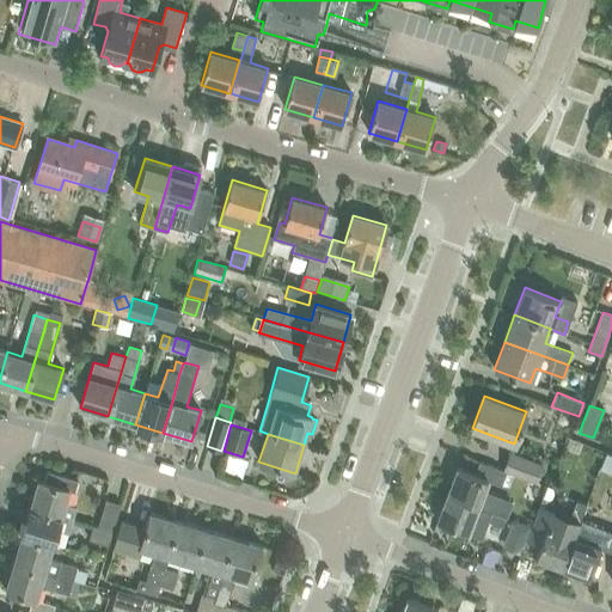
[(567,439),(563,447),(574,452),(577,442),(567,439)]
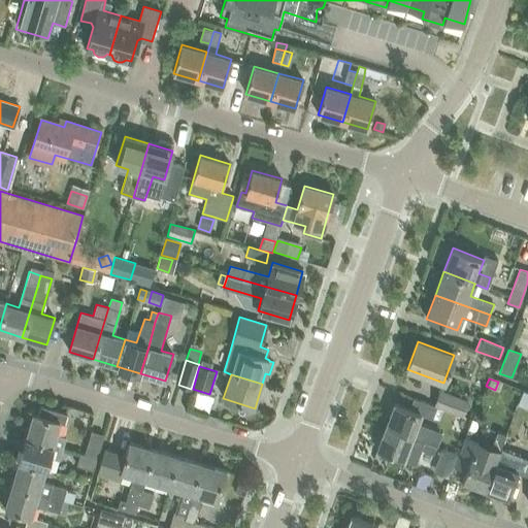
[(527,391),(524,390),(519,403),(527,406),(527,391)]
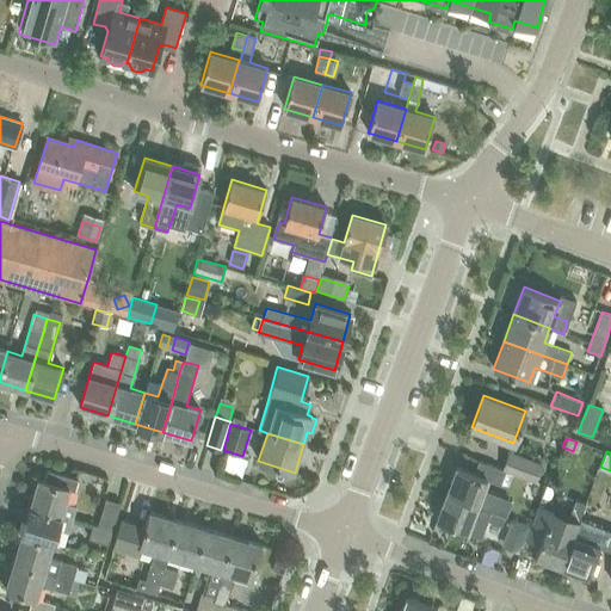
[(227,452),(222,471),(242,477),(248,460),(227,452)]
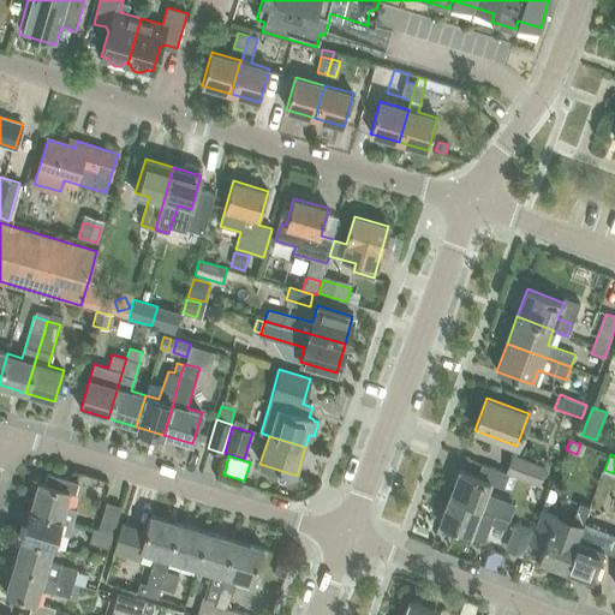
[(539,483),(544,467),(512,455),(506,470),(539,483)]
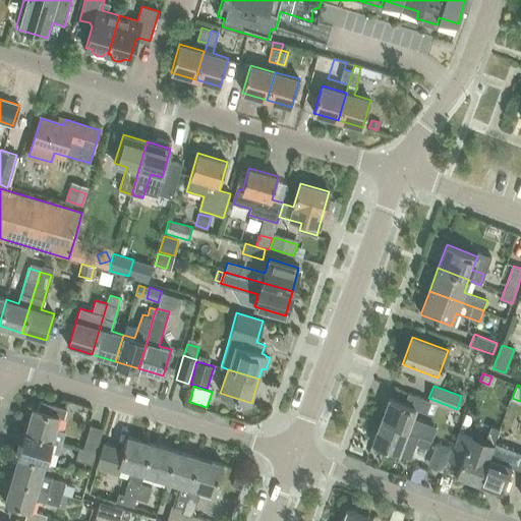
[(427,413),(430,403),(408,394),(404,404),(390,398),(381,420),(431,440),(437,427),(412,417),(415,409),(427,413)]
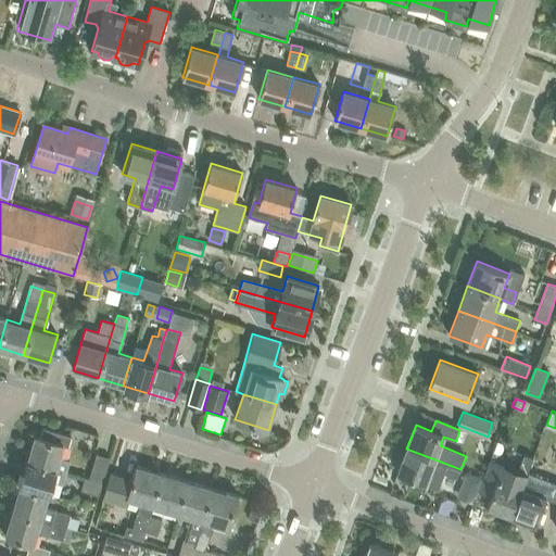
[(67,447),(71,437),(42,429),(40,437),(35,436),(27,462),(54,469),(66,472),(70,460),(59,457),(62,446),(67,447)]
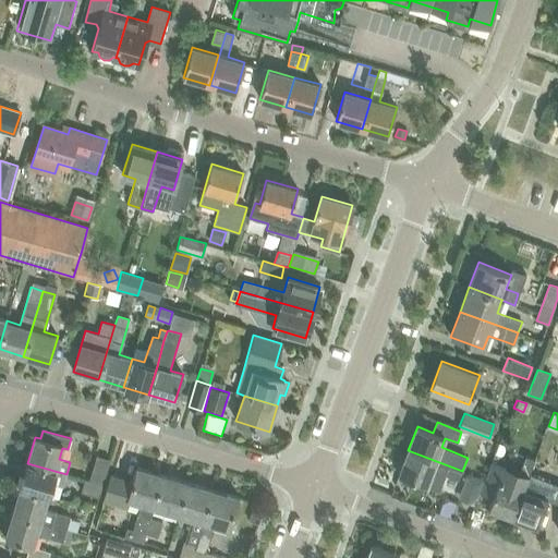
[(461,472),(408,450),(399,475),(437,490),(444,474),(458,481),(461,472)]
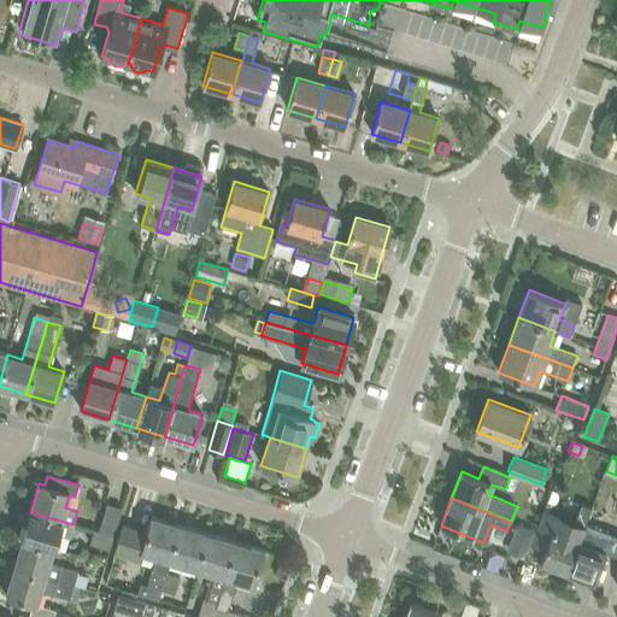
[(99,532),(113,535),(122,509),(107,504),(99,532)]
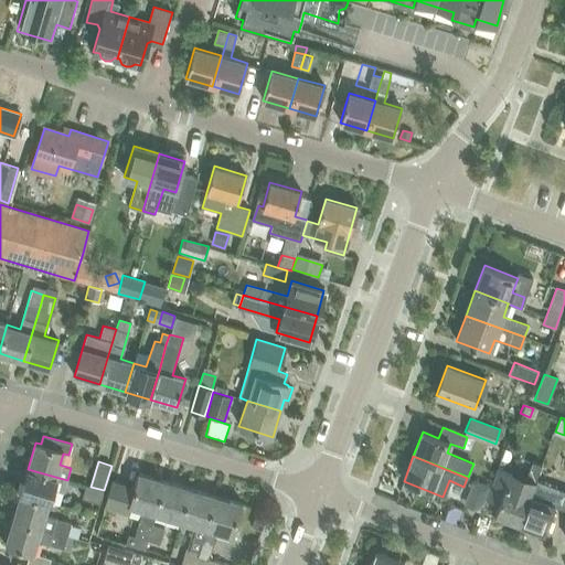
[(540,471),(541,467),(532,464),(526,478),(499,467),(486,500),(499,505),(494,515),(520,524),(531,494),(540,471)]
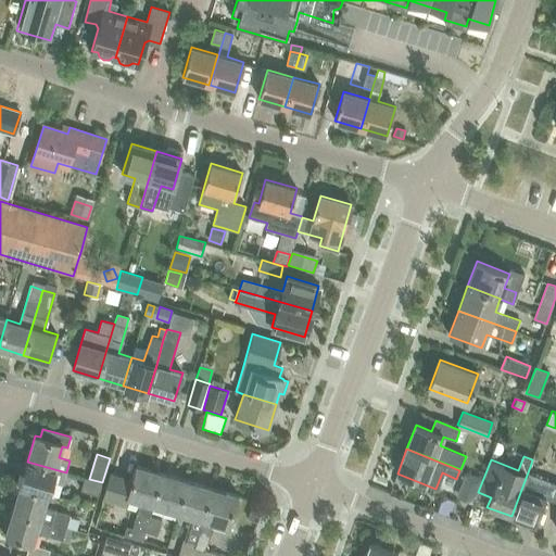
[(63,484),(66,472),(54,469),(27,462),(20,487),(48,494),(51,482),(63,484)]
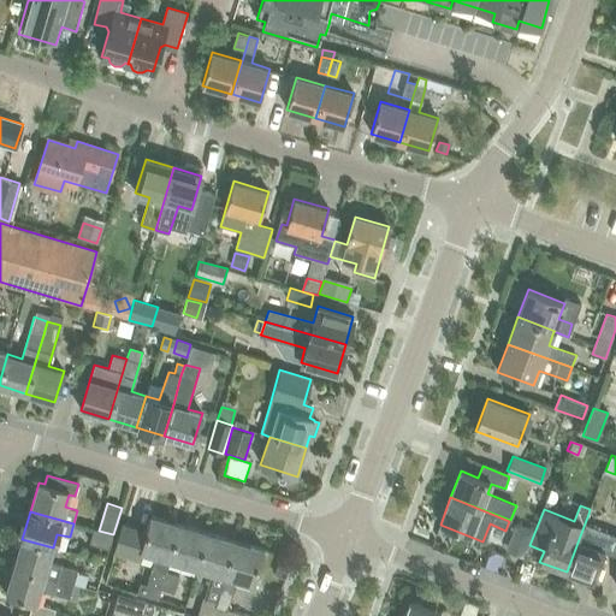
[(598,517),(588,514),(579,539),(567,572),(593,581),(604,550),(588,544),(598,517)]
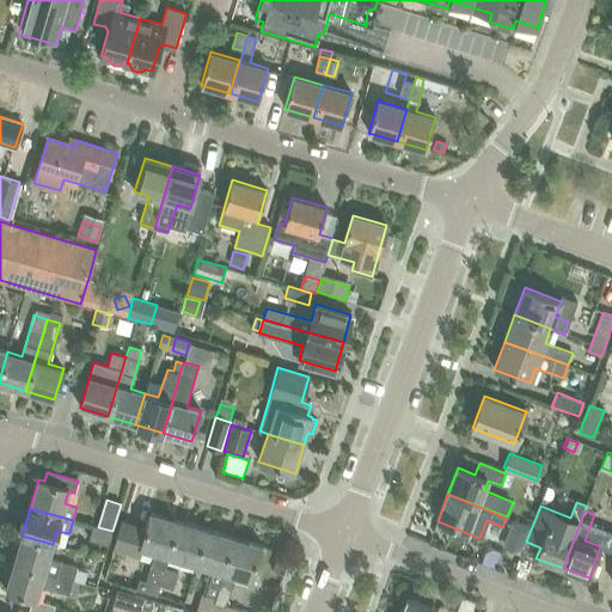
[(169,556),(179,520),(151,512),(146,528),(122,521),(114,549),(139,557),(142,549),(154,552),(151,564),(146,581),(139,579),(136,591),(157,597),(160,586),(165,569),(165,568),(169,556)]
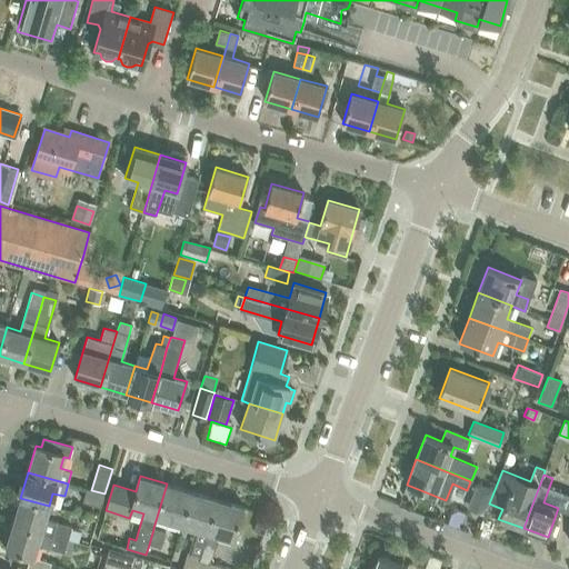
[(182,525),(191,491),(167,483),(157,517),(182,525)]
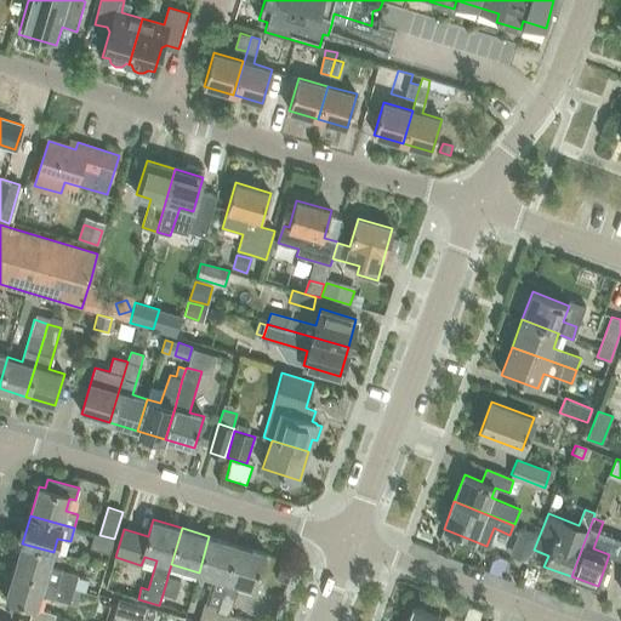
[(519,529),(516,540),(534,547),(539,536),(519,529)]
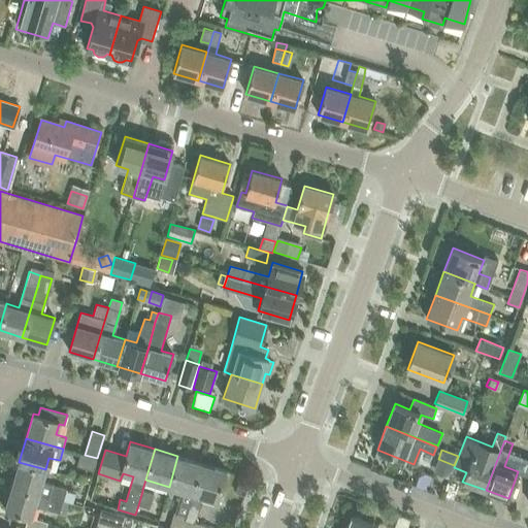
[(97,458),(85,455),(80,454),(76,466),(94,471),(97,458)]
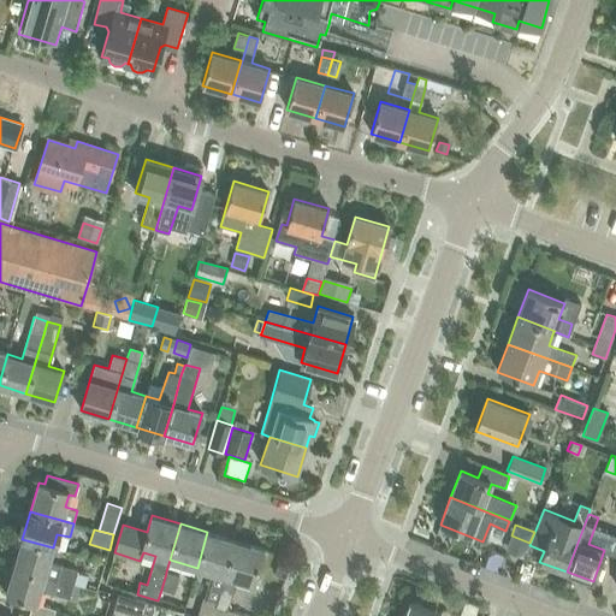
[(224,576),(235,540),(207,532),(197,568),(224,576)]
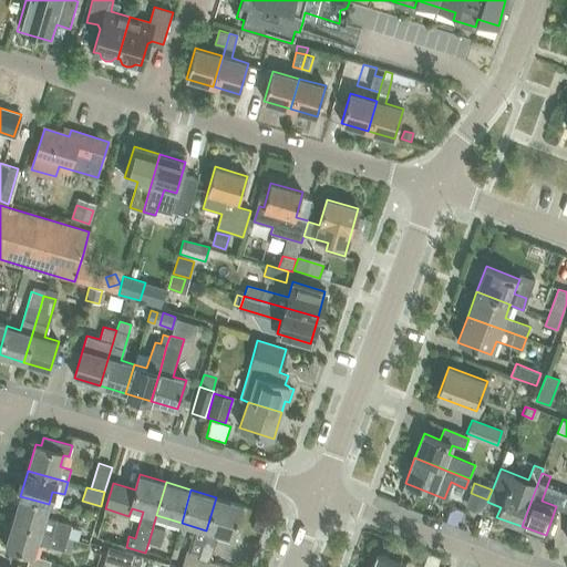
[(44,517),(49,504),(20,496),(12,522),(68,538),(71,528),(72,525),(44,517)]
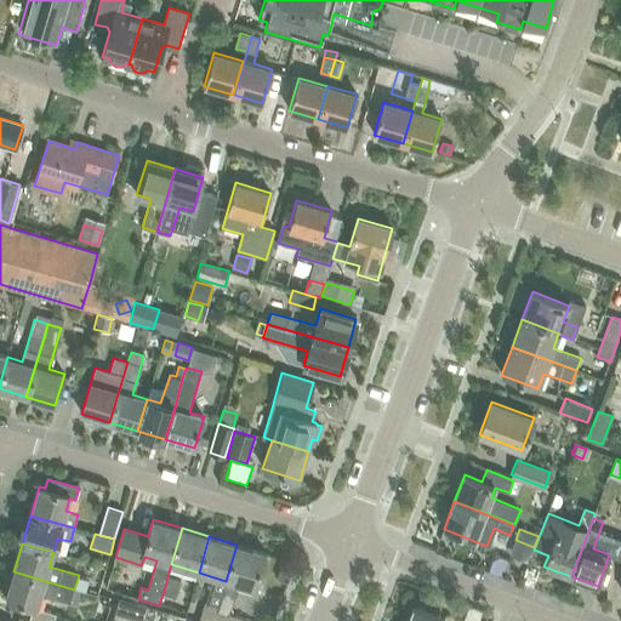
[(218,607),(214,620),(245,620),(246,620),(229,614),(238,585),(255,590),(266,553),(237,545),(226,581),(218,607)]
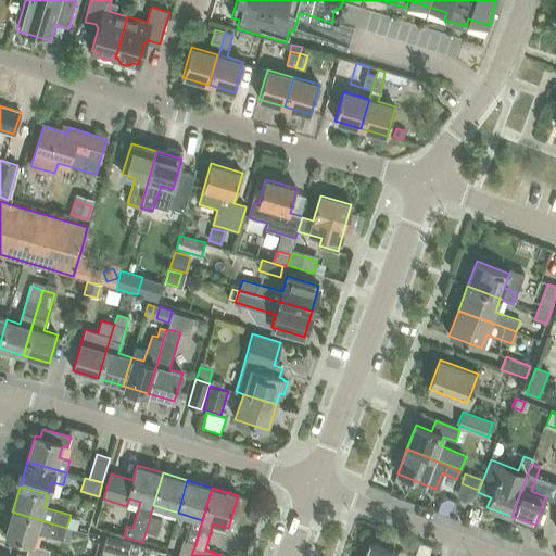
[(253,506),(249,519),(257,522),(263,509),(253,506)]
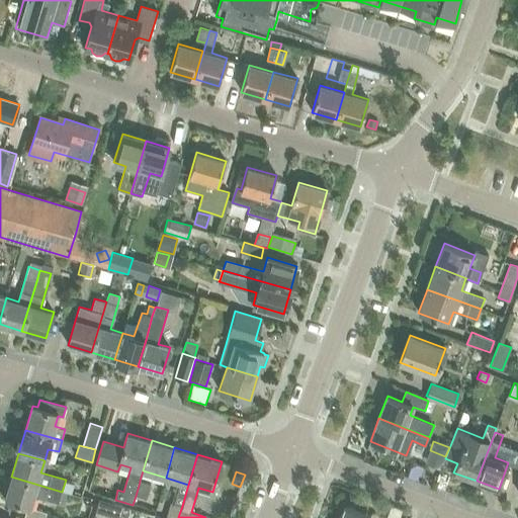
[(59,503),(62,492),(11,477),(5,500),(27,507),(24,517),(23,517),(45,517),(47,512),(30,507),(34,496),(59,503)]
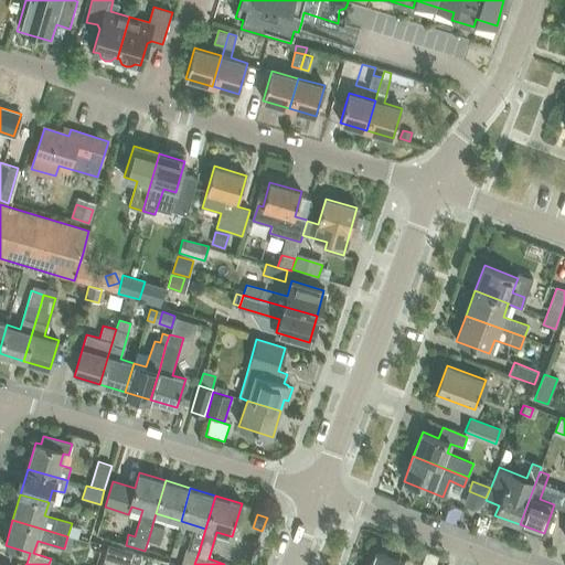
[(152,525),(148,541),(160,544),(164,529),(152,524),(152,525)]
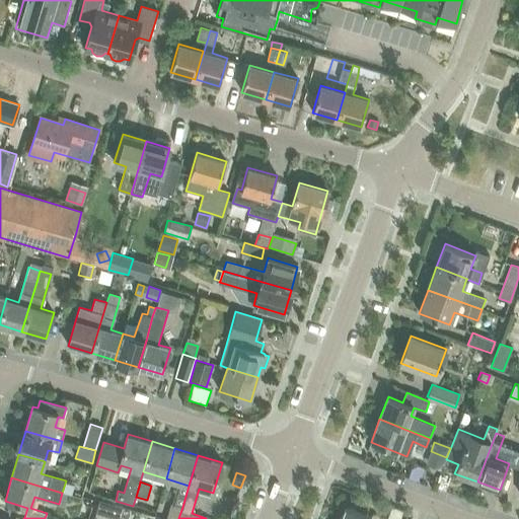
[(65,484),(62,493),(71,495),(74,487),(65,484)]
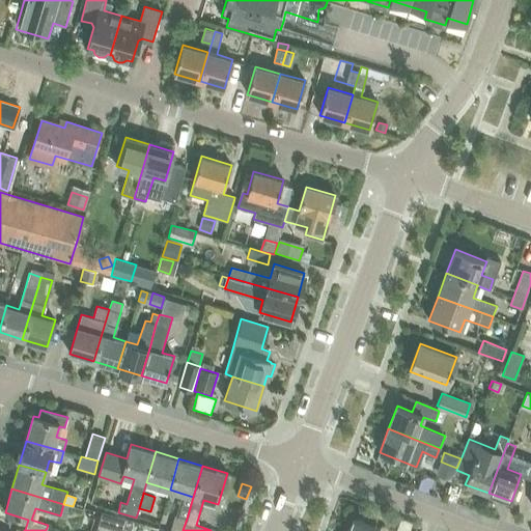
[(118,530),(122,530),(127,520),(102,511),(99,525),(118,530)]
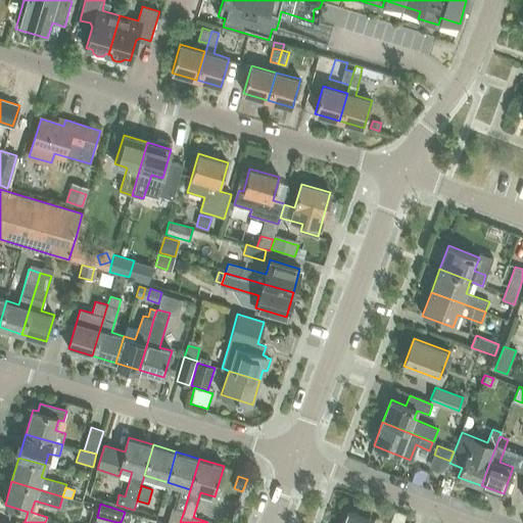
[(180,522),(184,511),(173,508),(168,522),(180,522)]
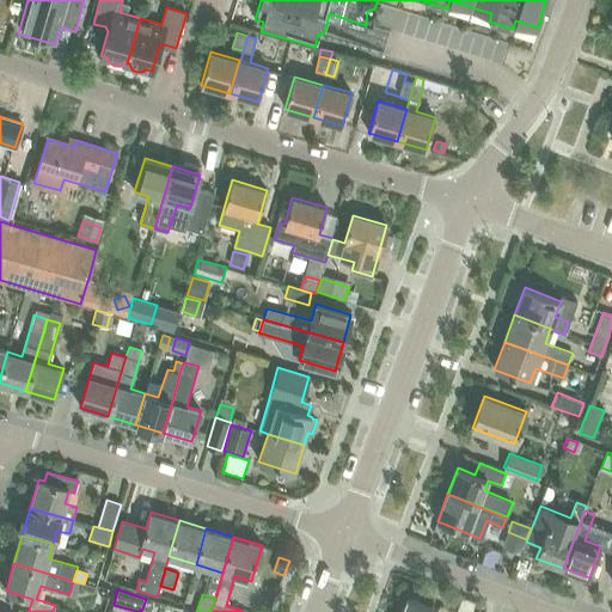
[(402,611),(436,611),(439,610),(408,599),(402,611)]
